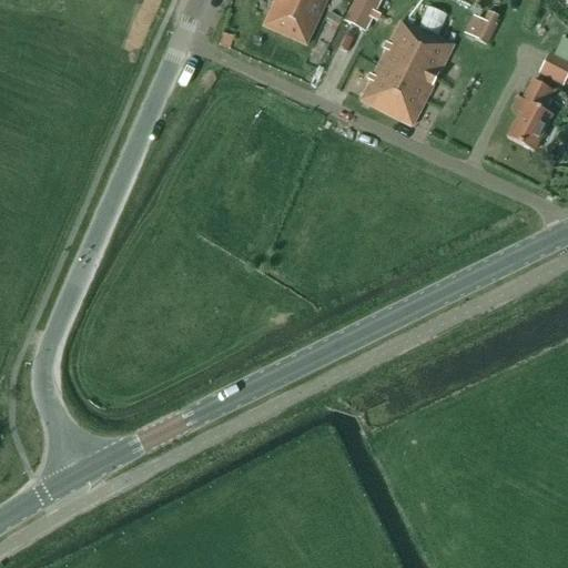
[(275,0),(267,18),(263,29),(305,49),(322,11),(327,0),(275,0)]
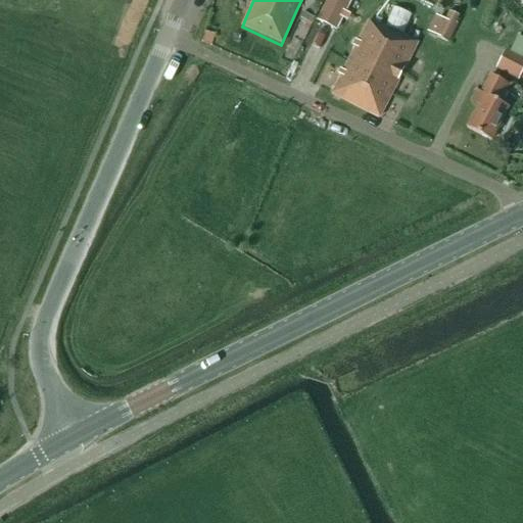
[(346,0),(326,0),(316,21),(335,32),(350,2),(346,0)]
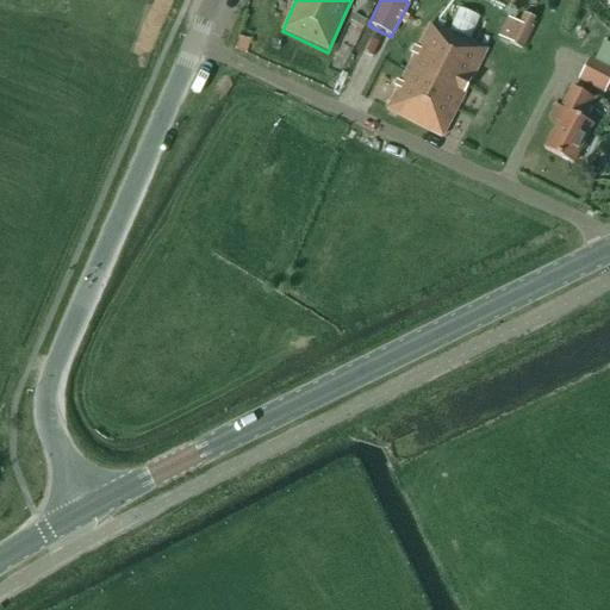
[(521,51),(533,29),(520,23),(509,17),(498,39),(521,51)]
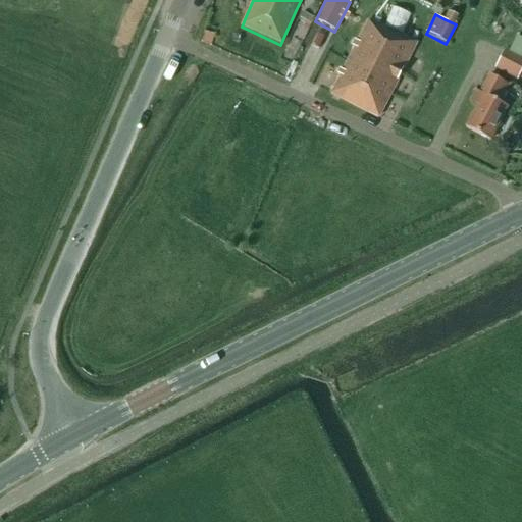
[(341,75),(330,95),(377,119),(408,58),(416,44),(369,19),(358,42),(356,41),(353,46),(355,47),(343,71),(340,69),(337,74),(341,75)]
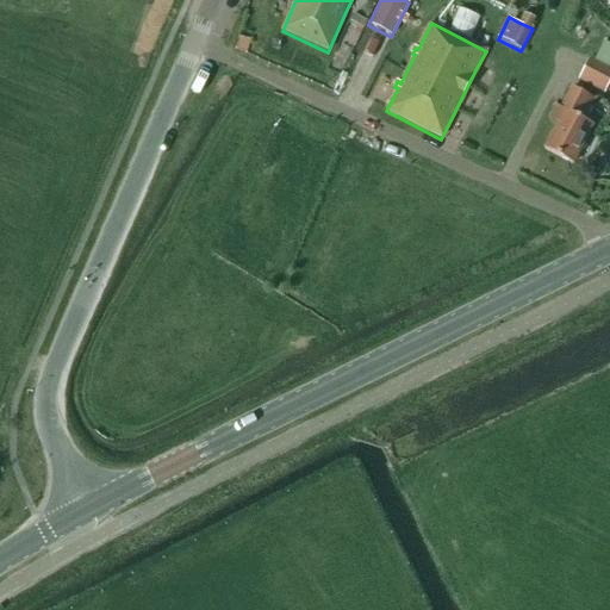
[(604,95),(609,81),(609,45),(604,42),(595,61),(590,58),(587,62),(578,82),(604,95)]
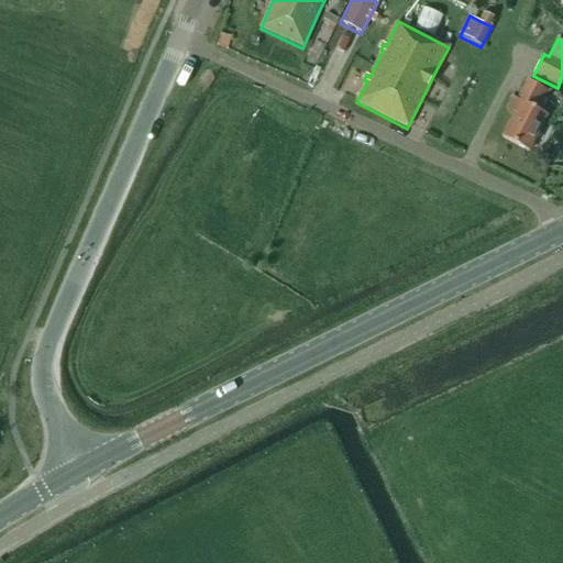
[(528,81),(517,101),(512,99),(506,111),(515,116),(501,139),(528,153),(547,117),(537,112),(548,92),(528,81)]
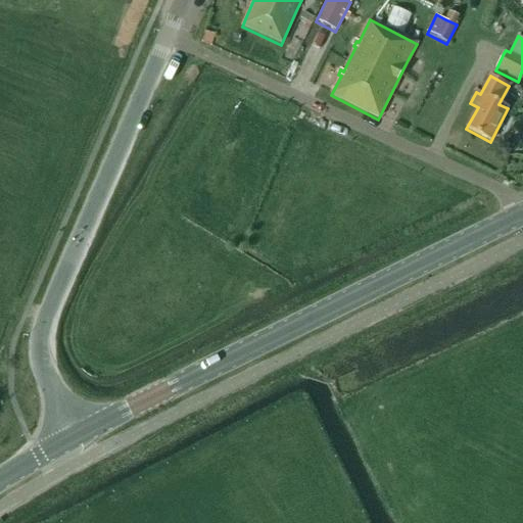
All buildings are outlined.
